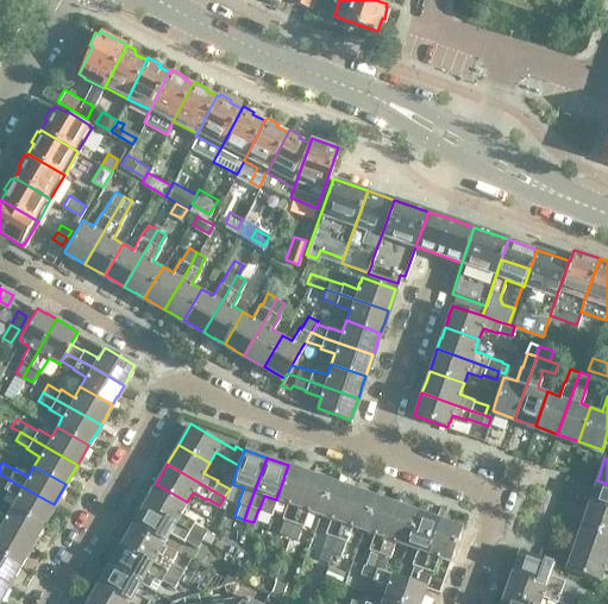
[(288,465),(276,499),(287,503),(282,517),(283,517),(279,532),(288,534),(293,521),(309,473),(288,465)]
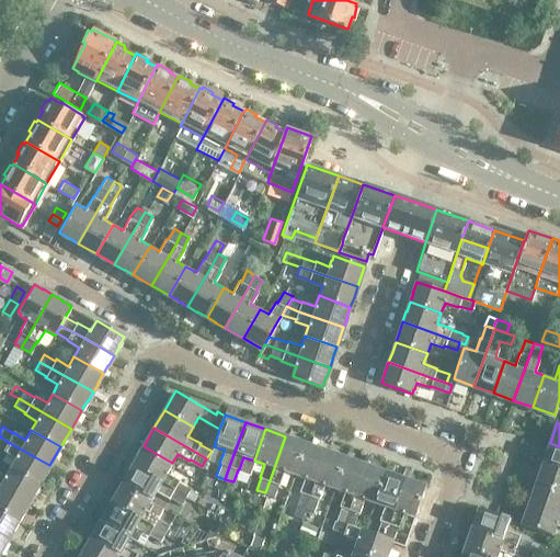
[(0,446),(4,448),(3,450),(15,457),(10,467),(40,484),(49,465),(8,442),(0,436),(0,446)]
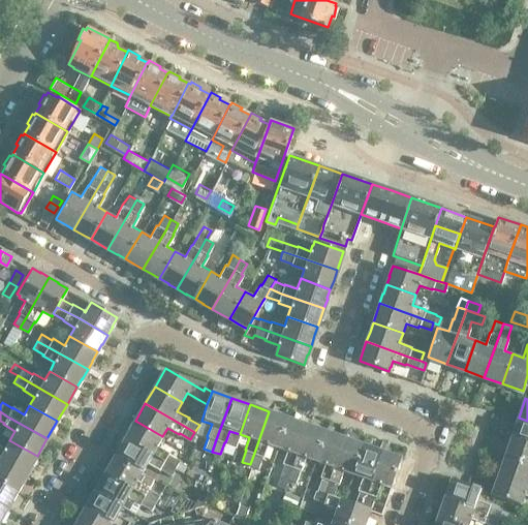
[(269,411),(254,453),(250,464),(257,467),(261,456),(264,456),(268,443),(277,448),(287,418),(269,411)]
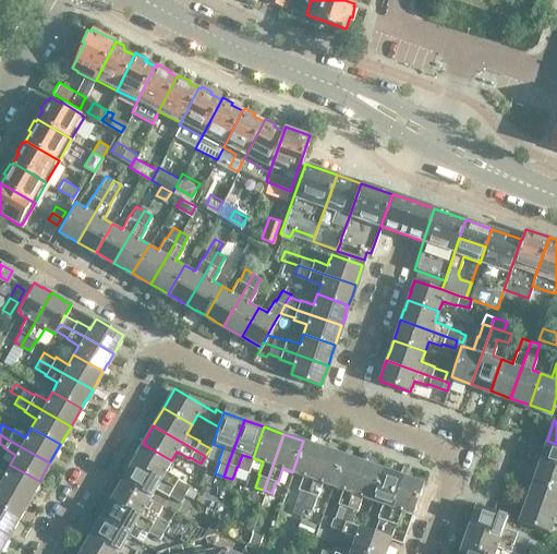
[(303,441),(292,472),(302,476),(298,489),(299,489),(294,502),(291,512),(300,514),(303,504),(307,492),(323,447),(303,441)]
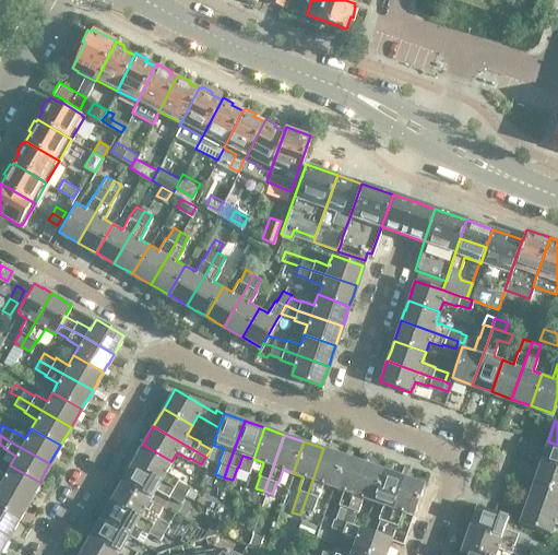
[(557,445),(548,441),(541,461),(557,467),(557,445)]
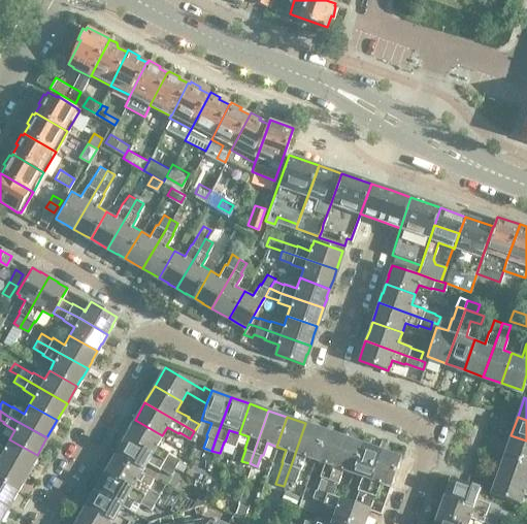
[(135,420),(125,436),(174,465),(178,458),(168,452),(168,451),(157,445),(162,435),(135,420)]
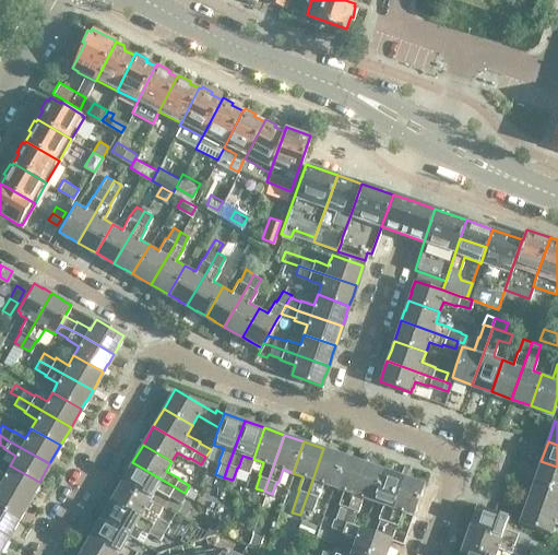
[(343,456),(323,448),(308,493),(304,505),(311,508),(317,496),(318,496),(322,483),(332,487),(343,456)]
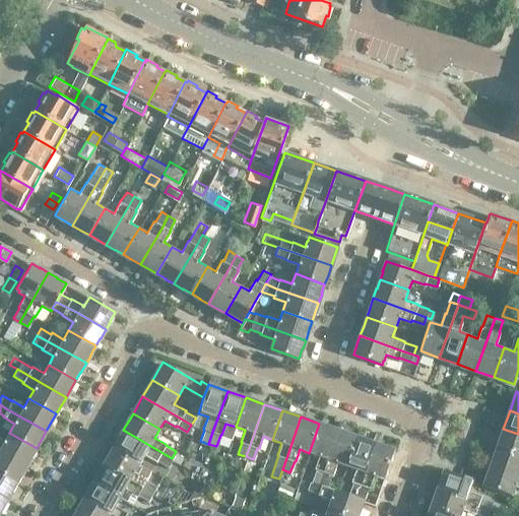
[(319,424),(309,453),(319,456),(314,468),(315,468),(311,480),(319,484),(323,471),(338,430),(319,424)]
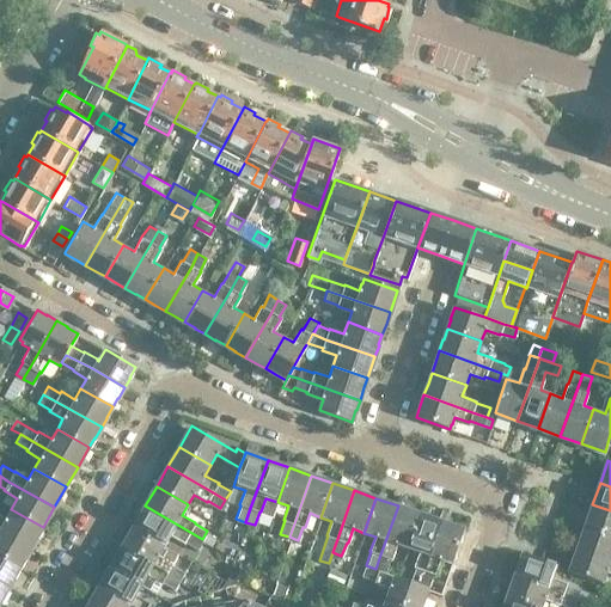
[(610,510),(592,504),(585,526),(610,535),(610,510)]
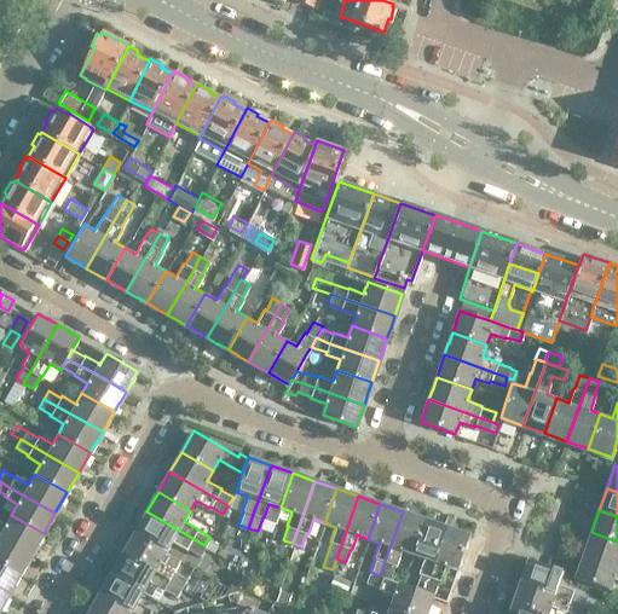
[(146,511),(136,532),(167,550),(173,540),(186,549),(186,548),(215,565),(220,555),(214,551),(204,545),(146,511)]
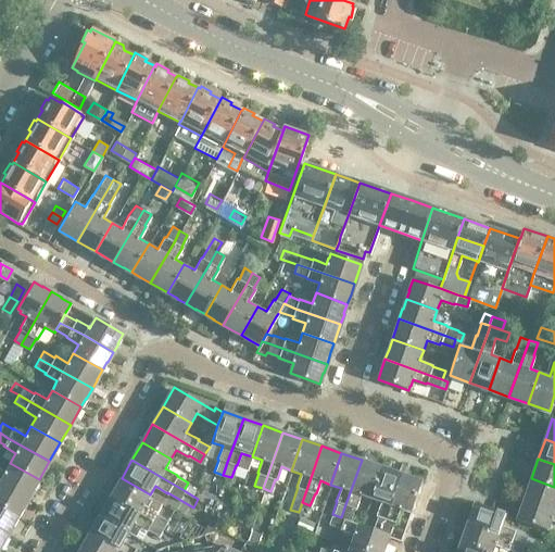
[(351,521),(355,507),(360,494),(370,499),(381,467),(362,460),(345,504),(341,517),(351,521)]
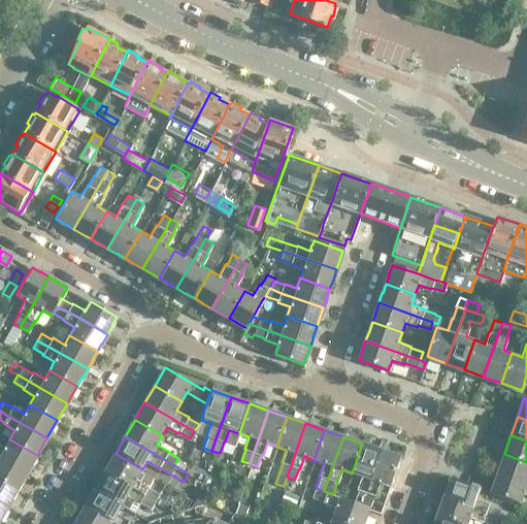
[(9,439),(4,448),(0,445),(0,457),(27,472),(37,455),(9,439)]
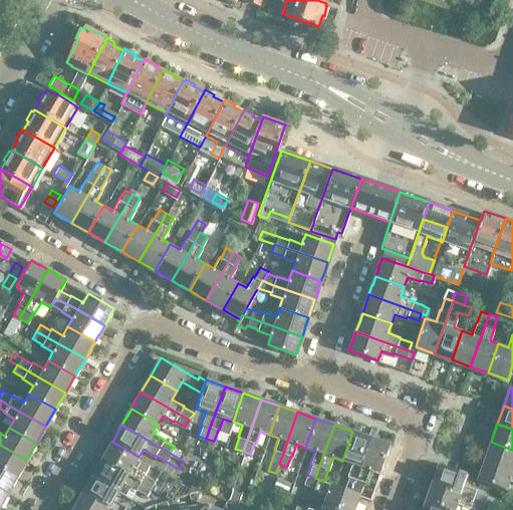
[(351,464),(347,476),(348,476),(344,489),(351,491),(356,479),(370,438),(352,432),(342,461),(351,464)]
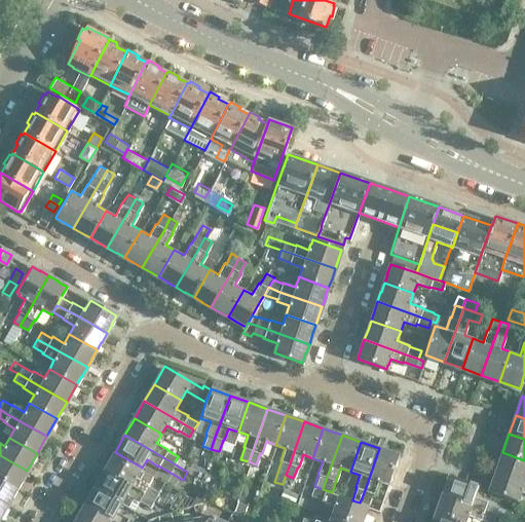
[(379,448),(365,490),(360,502),(367,506),(378,510),(382,499),(372,495),(373,493),(378,480),(388,483),(399,455),(379,448)]
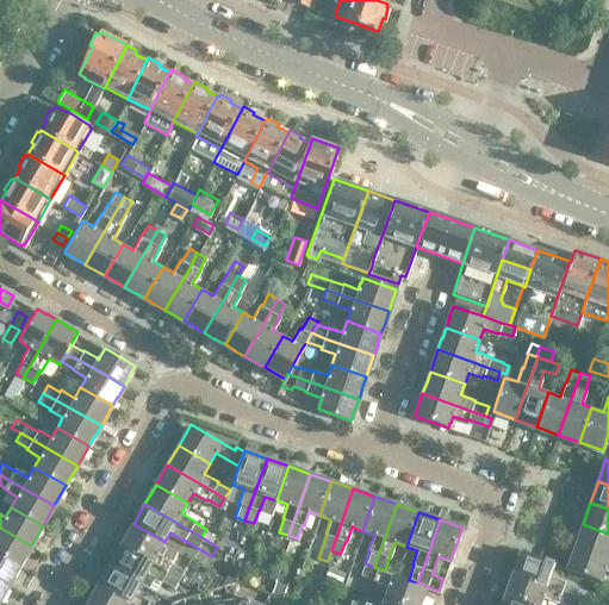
[(134,524),(122,544),(179,577),(184,569),(172,562),(172,561),(159,553),(165,542),(134,524)]
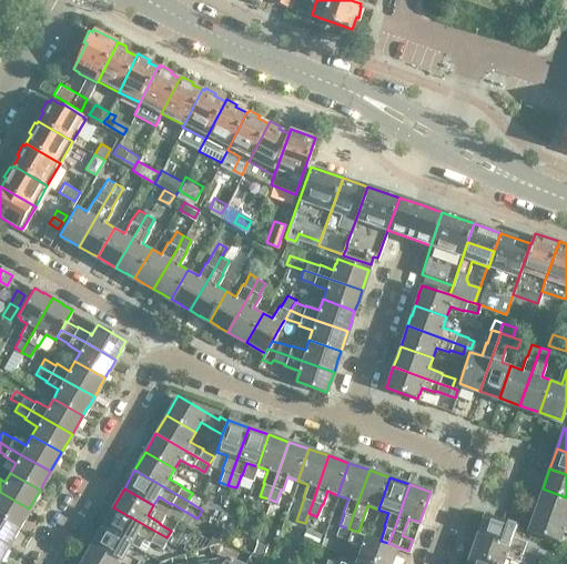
[(566,497),(543,489),(535,510),(566,520),(566,497)]
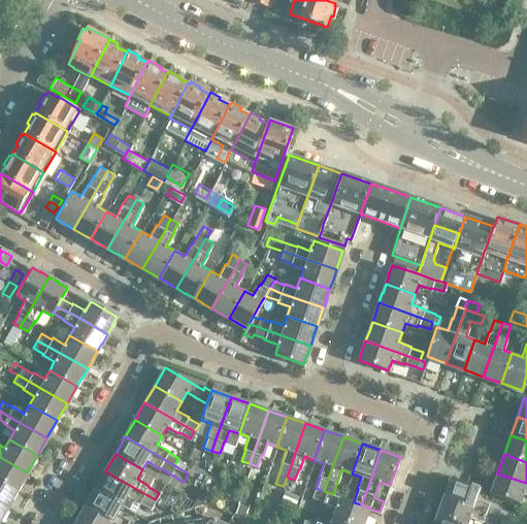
[(0,480),(17,489),(27,472),(0,457),(0,480)]
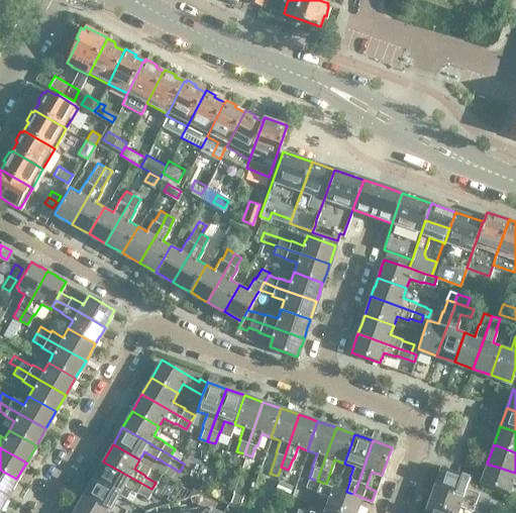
[(175,448),(171,455),(179,460),(183,453),(175,448)]
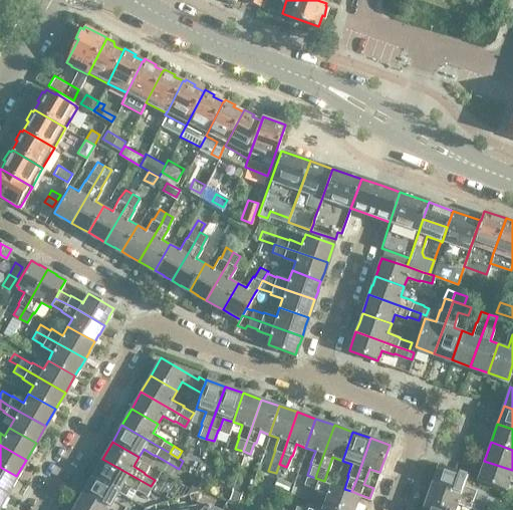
[(246,465),(250,455),(242,452),(239,462),(246,465)]
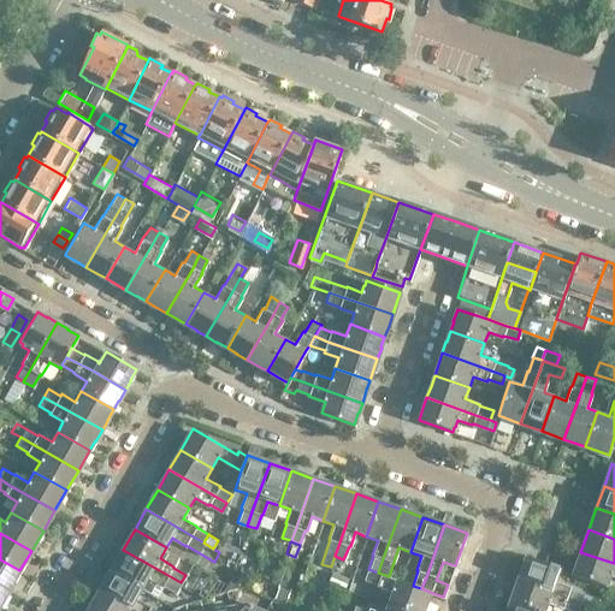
[(123,550),(111,570),(143,588),(155,595),(164,581),(177,589),(181,582),(123,550)]
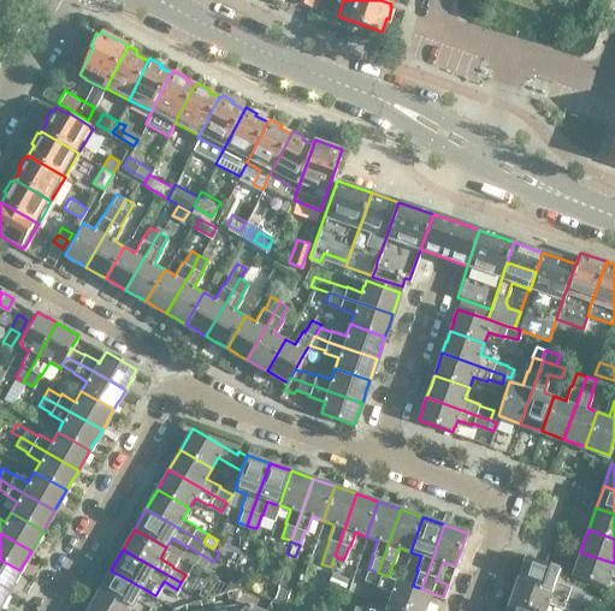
[(614,563),(580,552),(573,574),(608,587),(611,575),(614,576),(614,563)]
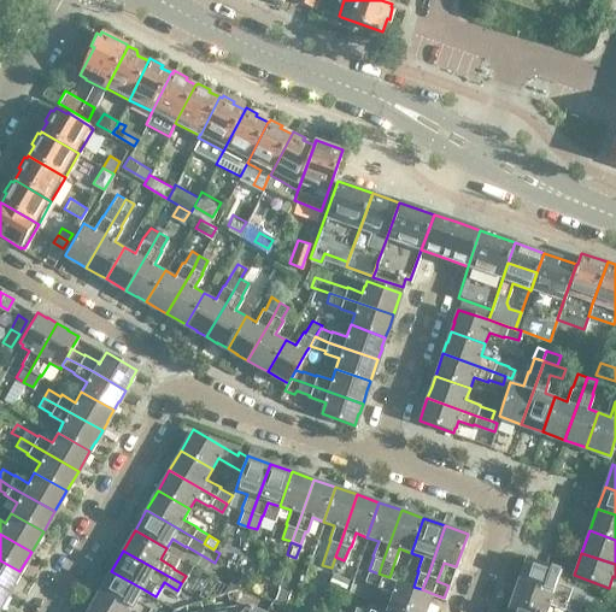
[(526,558),(518,581),(581,602),(585,594),(572,588),(572,587),(557,582),(558,577),(557,577),(559,570),(526,558)]
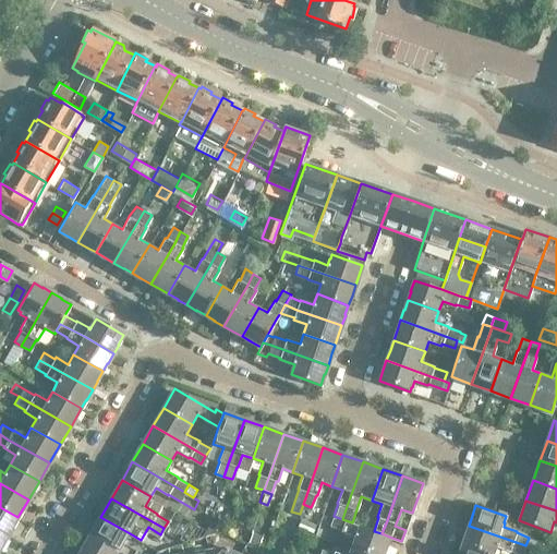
[(0,531),(8,536),(17,517),(0,507),(0,531)]
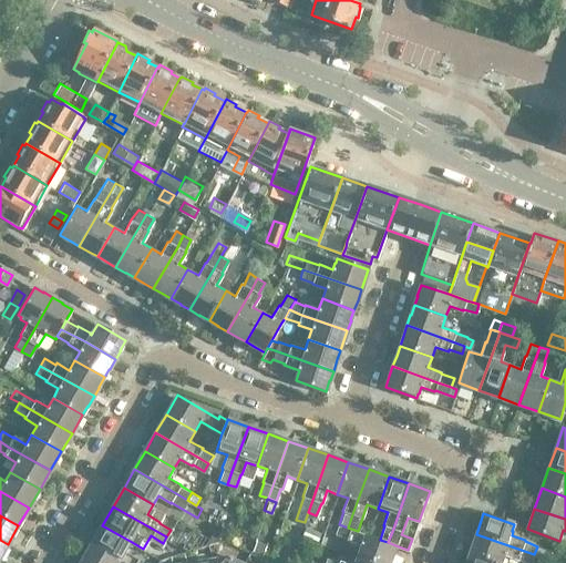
[(348,538),(347,540),(360,544),(357,555),(379,562),(389,562),(395,545),(388,542),(380,540),(338,524),(327,521),(323,529),(335,533),(348,538)]
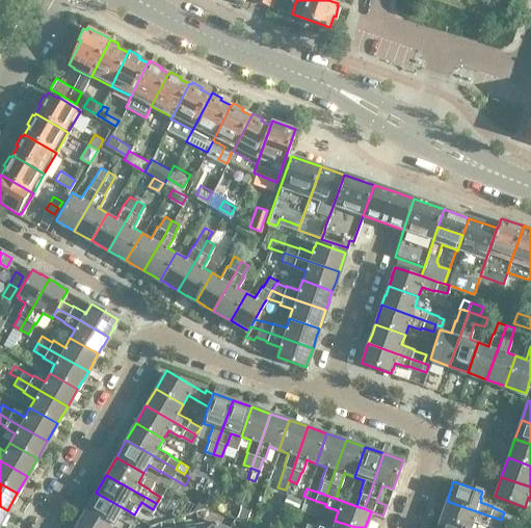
[(193,509),(194,509),(206,507),(210,496),(200,492),(195,503),(193,509)]
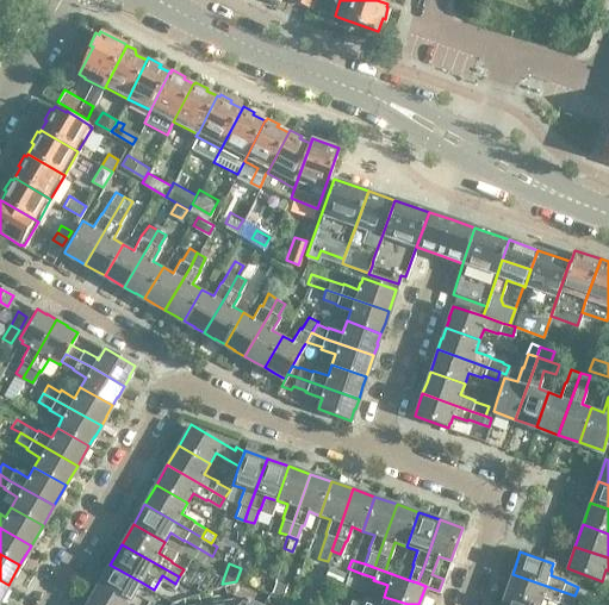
[(329,563),(325,571),(341,577),(345,569),(329,563)]
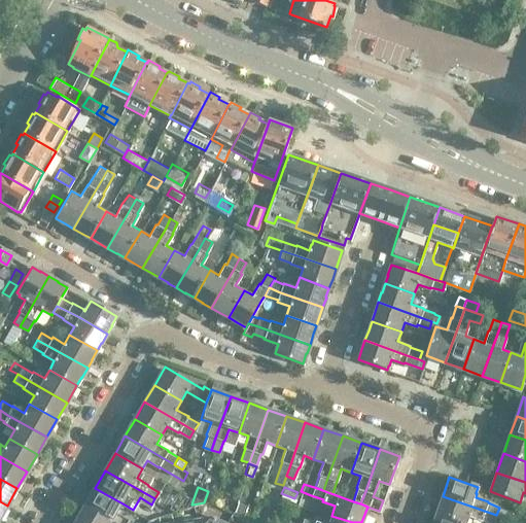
[(95,488),(84,506),(114,522),(132,522),(128,520),(129,519),(117,513),(123,503),(95,488)]
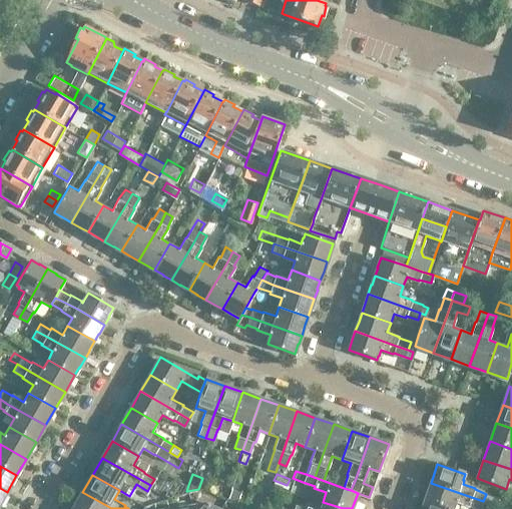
[(431,483),(424,501),(446,508),(454,508),(457,502),(469,506),(469,505),(480,508),(483,501),(431,483)]
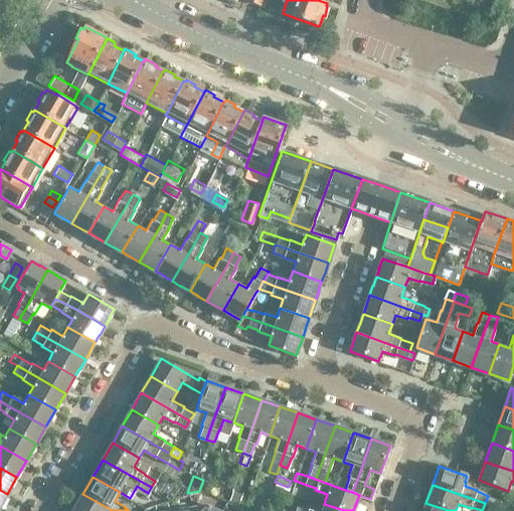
[(112,510),(82,494),(73,510),(74,510),(112,510)]
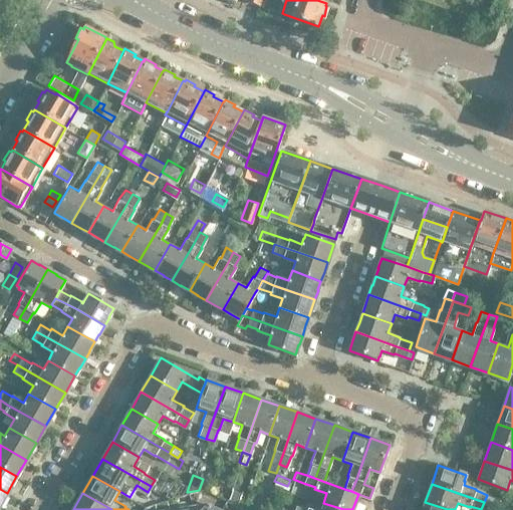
[(219,509),(221,508),(207,501),(185,505),(187,509),(219,509)]
